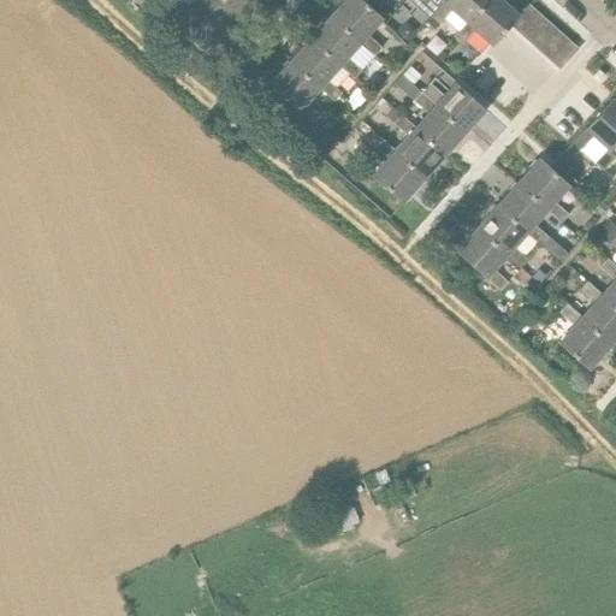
[(224,0),(237,12),(248,0),(224,0)]
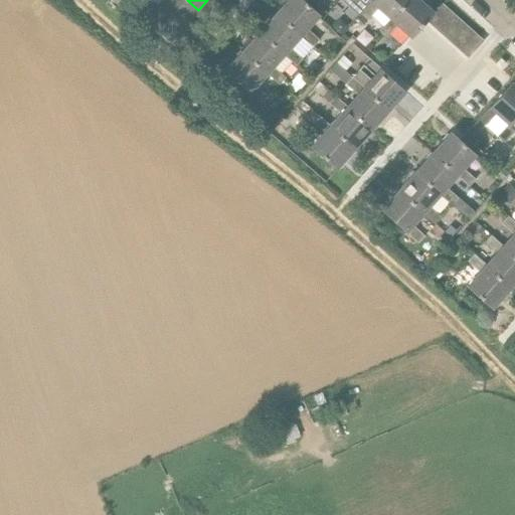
[(288,0),(277,14),(302,37),(314,47),(320,40),(307,29),(320,16),(302,0),(288,0)]
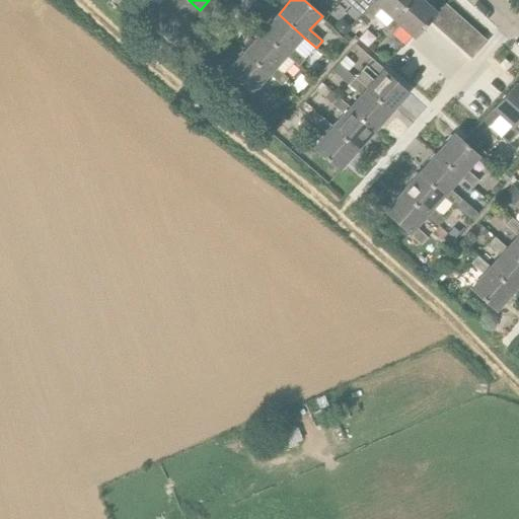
[(347,0),(352,3),(363,14),(375,0),(347,0)]
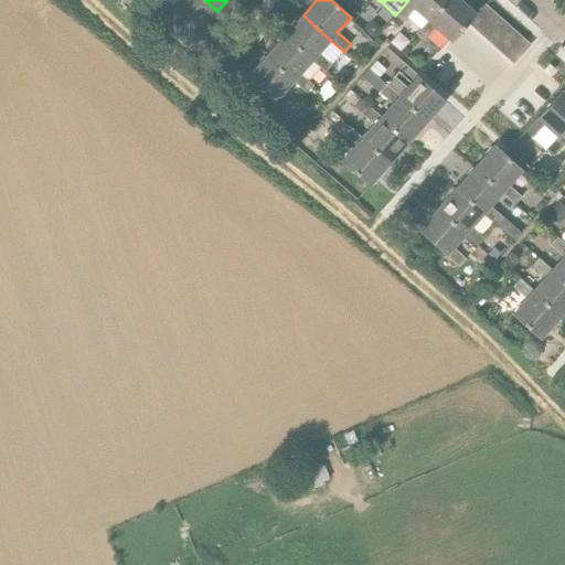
[(415,10),(427,22),(446,0),(408,0),(395,16),(404,22),(415,10)]
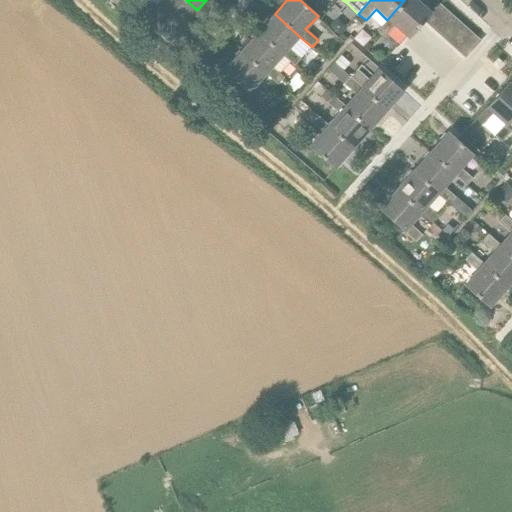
[(409,38),(423,21),(431,13),(416,0),(404,0),(387,20),(377,31),(384,37),(395,25),(409,38)]
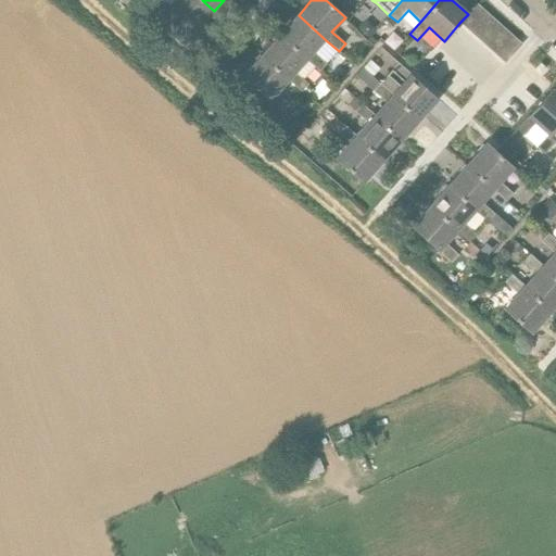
[(459,23),(471,33),(488,14),(477,4),(468,14),(459,23)]
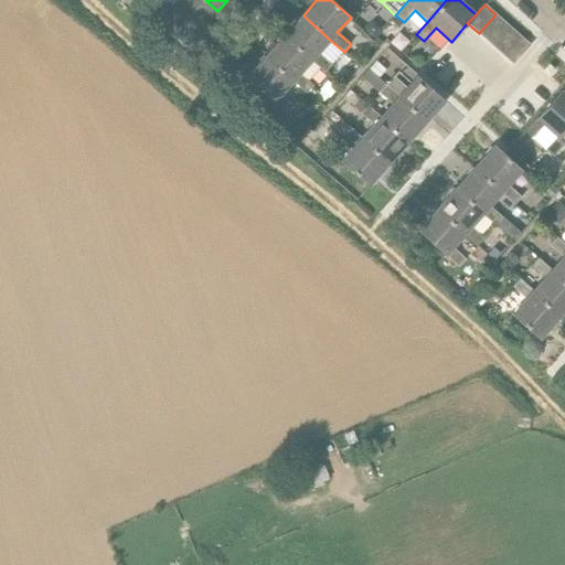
[(479,33),(490,44),(508,24),(496,14),(479,33)]
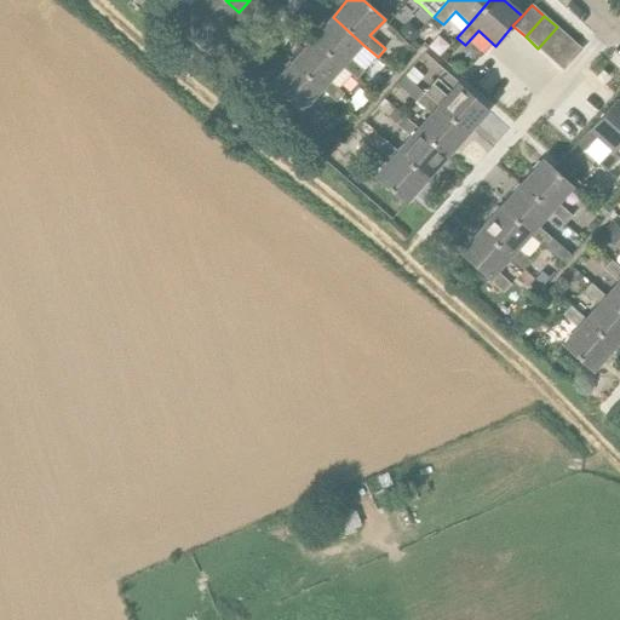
[(313,40),(352,76),(356,80),(365,72),(351,59),(363,45),(333,17),(313,40)]
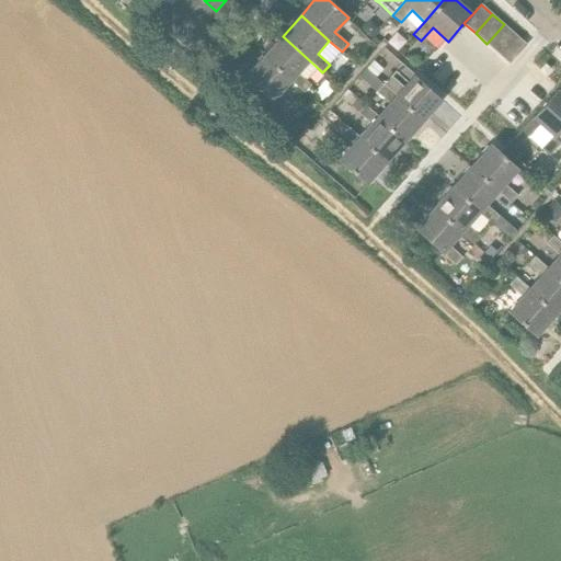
[(370,21),(363,31),(371,39),(380,30),(370,21)]
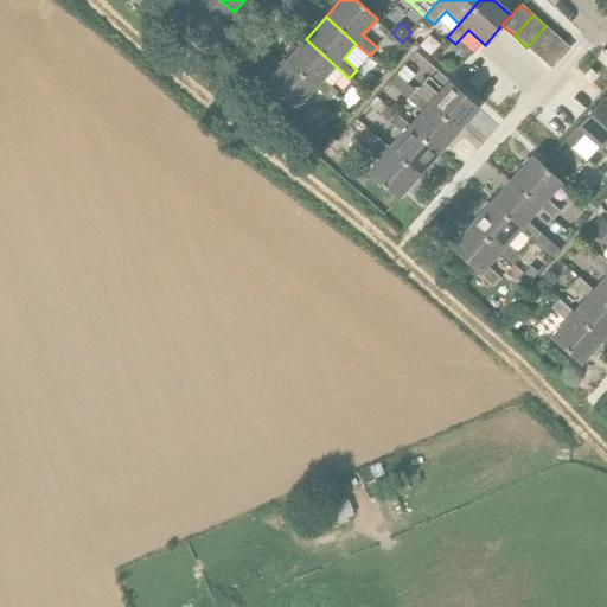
[(526,48),(540,58),(557,38),(545,26),(526,48)]
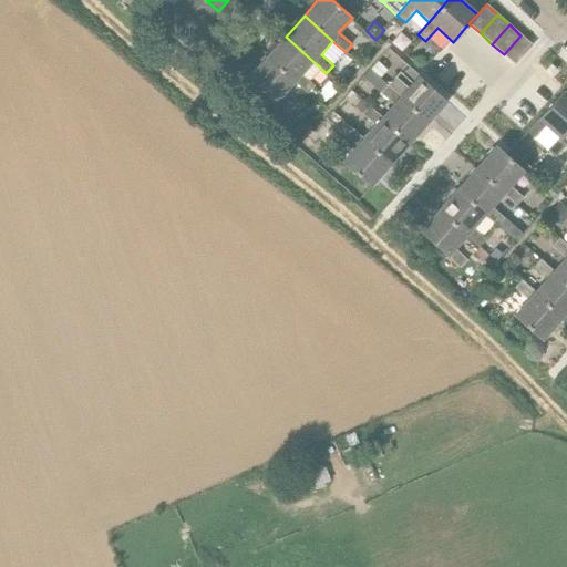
[(504,54),(515,64),(533,45),(521,35),(504,54)]
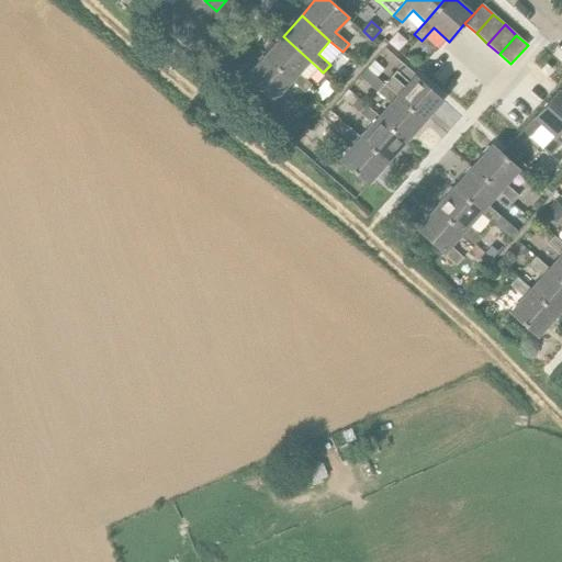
[(263,56),(293,82),(304,93),(312,85),(307,81),(319,69),(283,36),(263,56)]
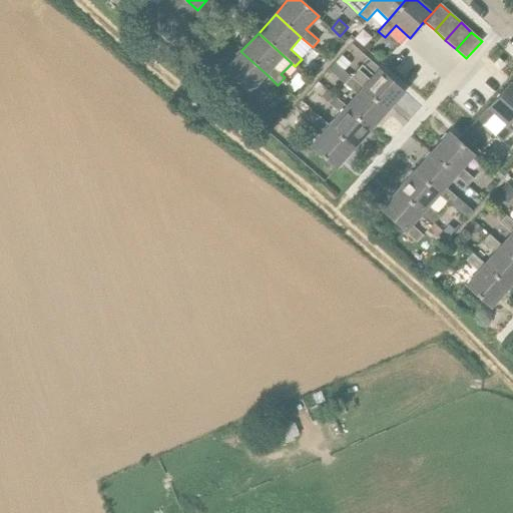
[(249,92),(262,103),(268,96),(257,87),(268,75),(240,51),(224,69),(249,91),(249,92)]
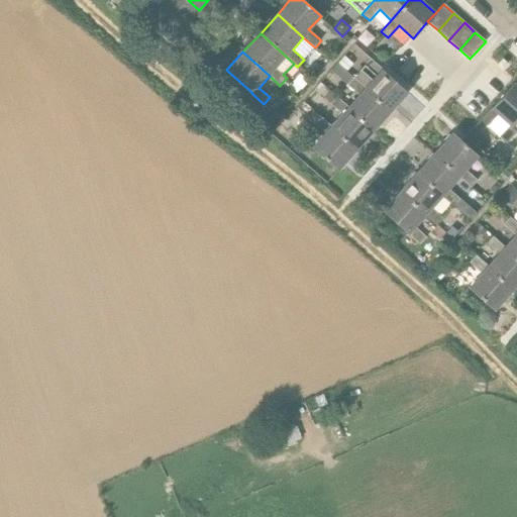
[(392,110),(408,93),(383,71),(385,69),(372,58),(365,67),(376,76),(372,80),(360,71),(354,78),(392,110)]
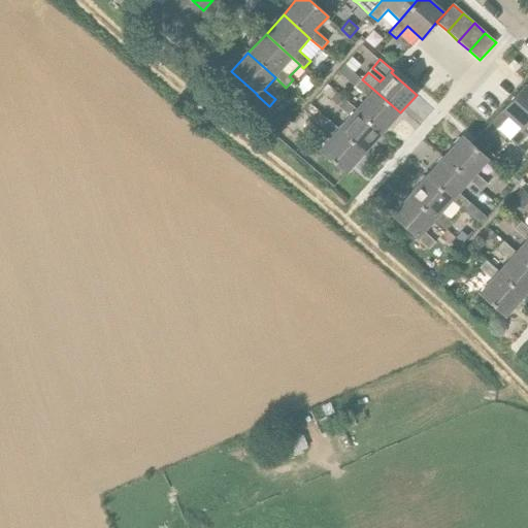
[(513,71),(519,65),(514,61),(508,66),(513,71)]
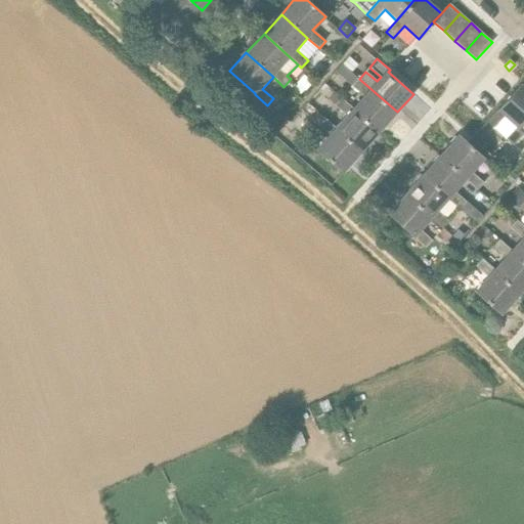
[(380,132),(397,112),(359,79),(358,80),(353,86),(364,96),(353,108),(380,132)]
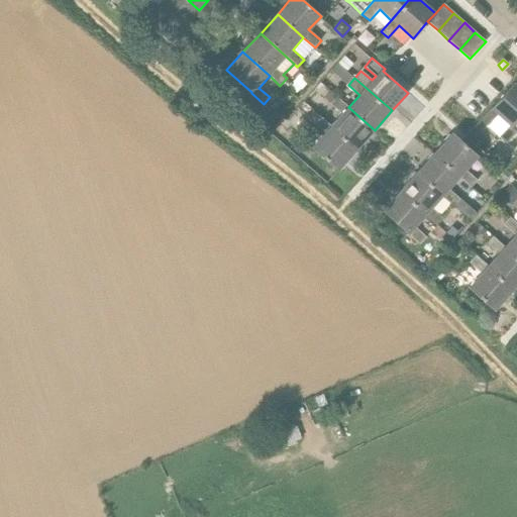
[(498,115),(509,126),(516,117),(516,85),(515,84),(492,108),(492,107),(481,120),(488,126),(498,115)]
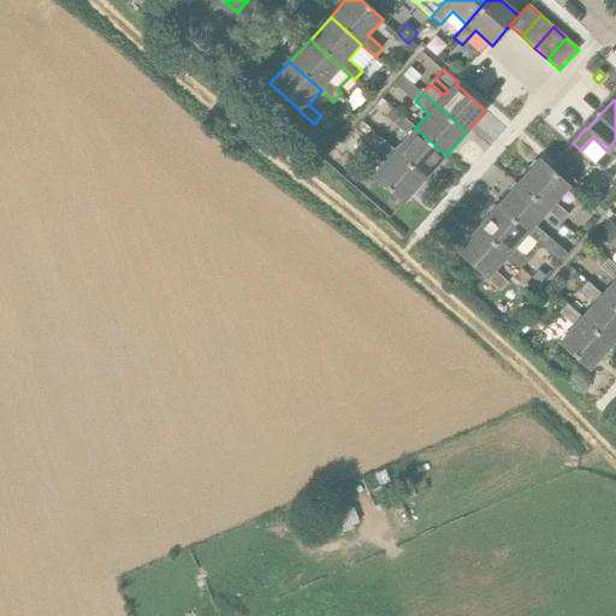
[(426,178),(446,155),(415,128),(401,116),(394,124),(408,136),(395,150),(426,178)]
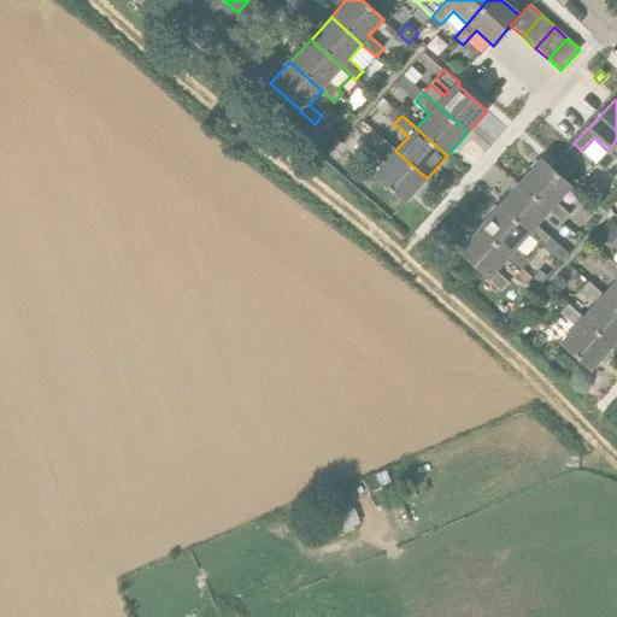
[(405,204),(427,178),(395,151),(382,139),(375,147),(388,159),(374,176),(405,204)]
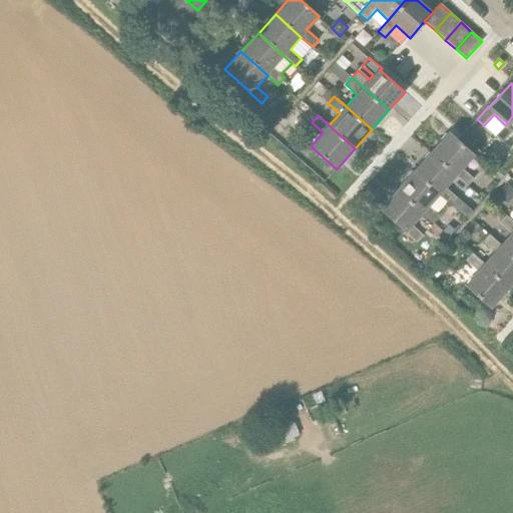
[(512,131),(512,116),(505,125),(495,135),(503,142),(512,131)]
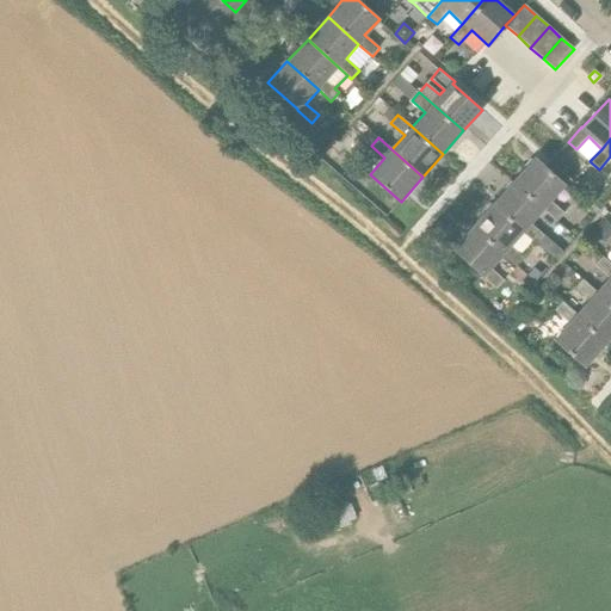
[(514,180),(543,210),(557,222),(566,213),(551,199),(566,185),(535,158),(514,180)]
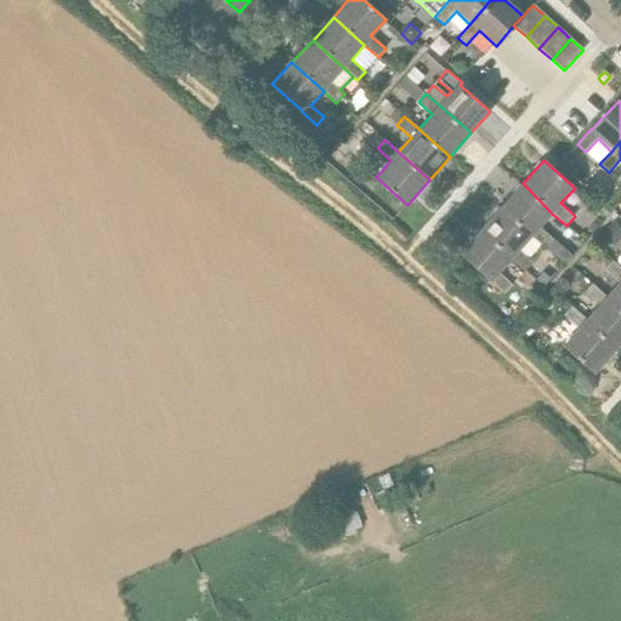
[(502,206),(533,237),(546,248),(553,239),(540,227),(552,214),(523,183),(502,206)]
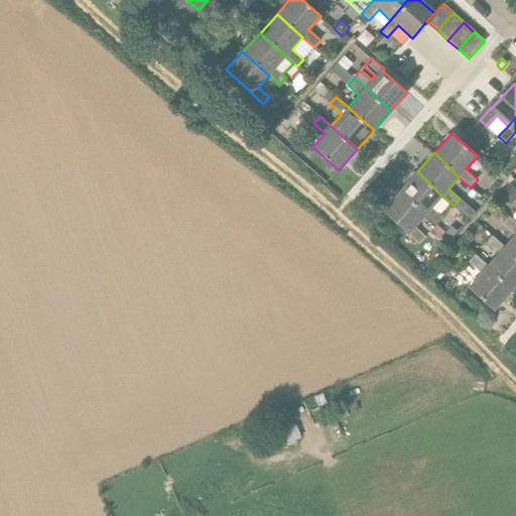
[(400,190),(425,215),(436,225),(442,218),(431,208),(442,197),(417,171),(400,190)]
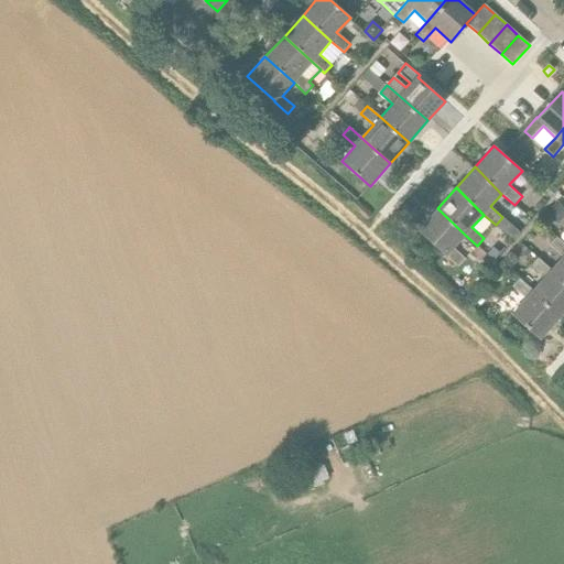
[(548,216),(557,225),(563,217),(563,212),(557,206),(548,216)]
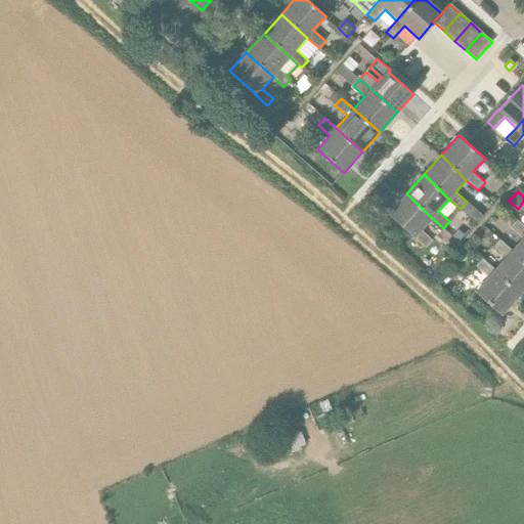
[(413,236),(426,248),(432,241),(421,230),(432,218),(406,193),(389,213),(413,235),(413,236)]
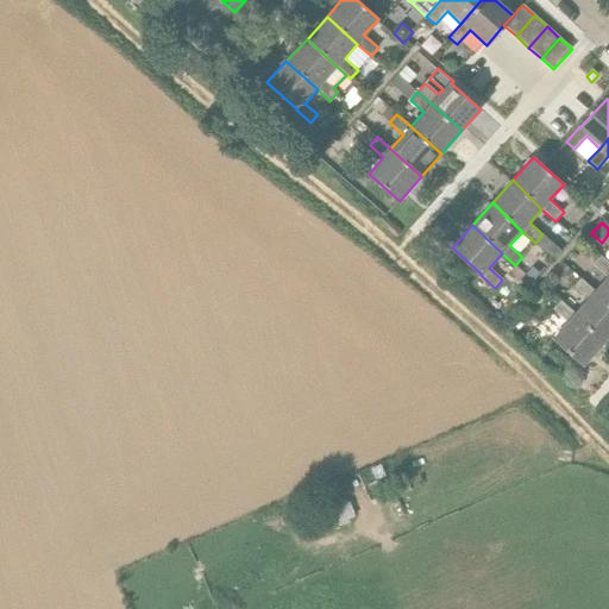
[(608,305),(608,263),(601,256),(594,265),(607,276),(594,290),(608,305)]
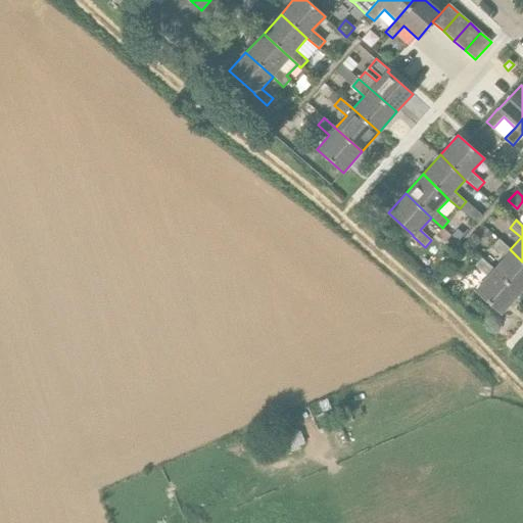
[(522,288),(522,262),(510,249),(500,238),(492,247),(504,256),(493,269),(518,294),(522,288)]
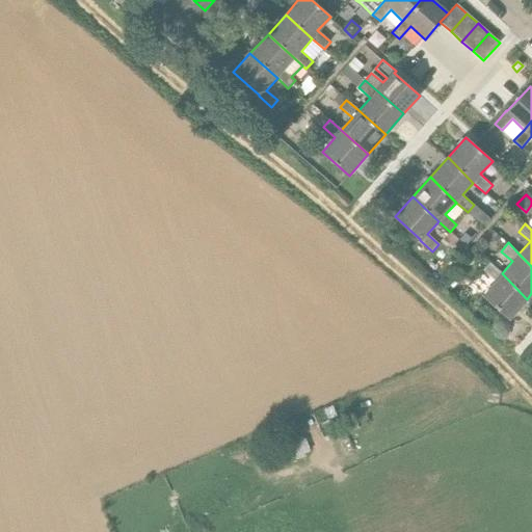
[(509,319),(527,299),(502,273),(490,263),(483,271),(496,281),(483,295),(509,319)]
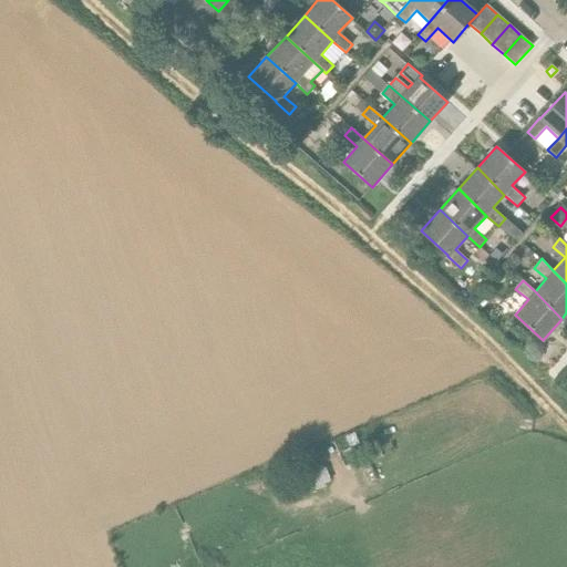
[(292,466),(302,492),(329,481),(325,467),(319,470),(312,457),(292,466)]
